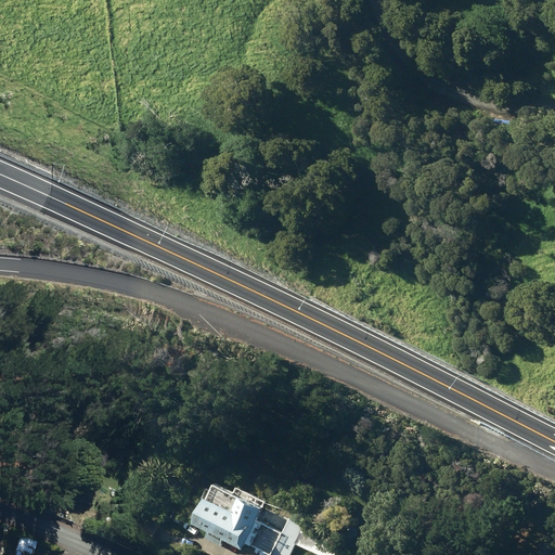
[(243,542),(271,554),(288,554),(294,544),(315,554),(339,554),(345,544),(263,506),(267,501),(235,486),(232,492),(206,480),(186,523),(206,531),(203,537),(220,545),(222,539),(241,547),(243,542)]
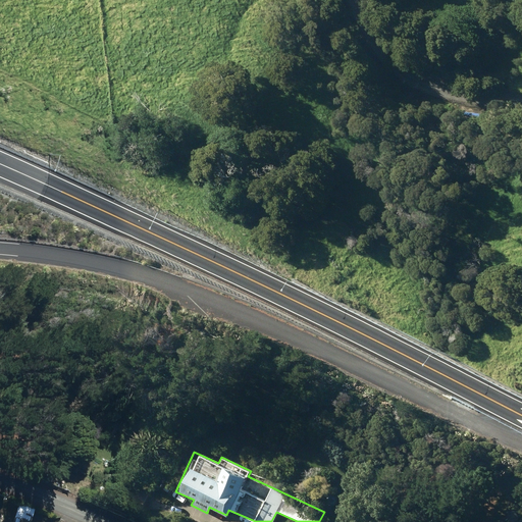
[(25,521),(31,507),(13,501),(6,521),(25,521)]
